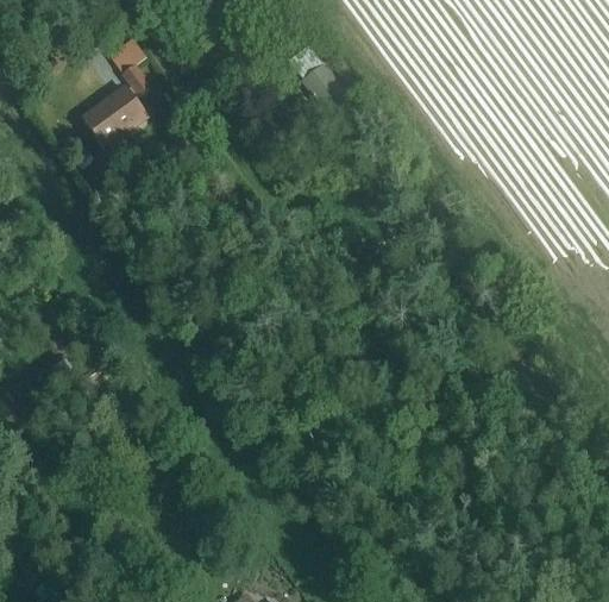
[(133,37),(110,55),(139,95),(151,86),(136,64),(146,57),(133,37)]
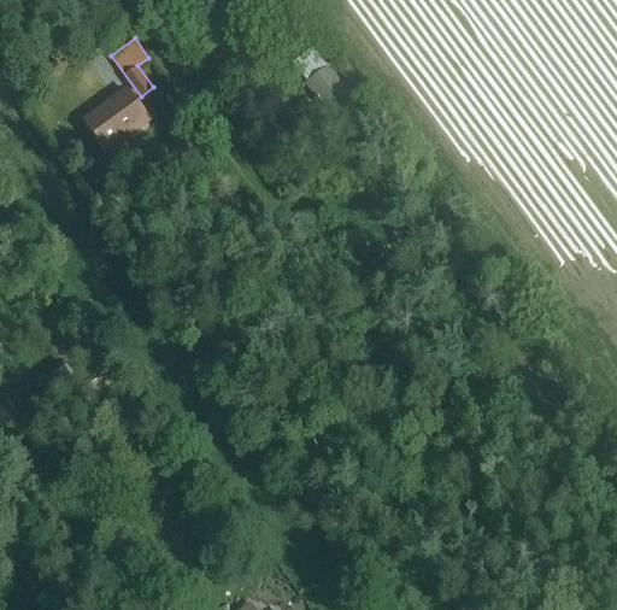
[(363,107),(330,64),(328,65),(324,62),(309,75),(311,78),(307,81),(340,125),(350,117),(357,128),(369,118),(362,109),(363,107)]
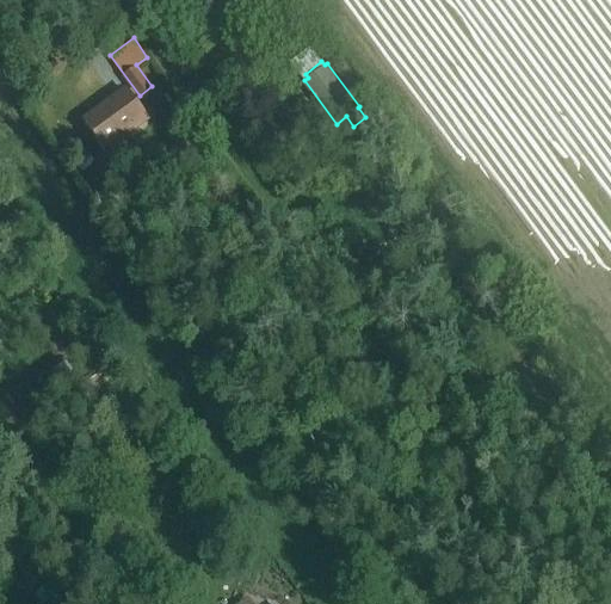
[(118,96),(85,121),(106,151),(140,125),(150,118),(127,85),(116,93),(118,96)]
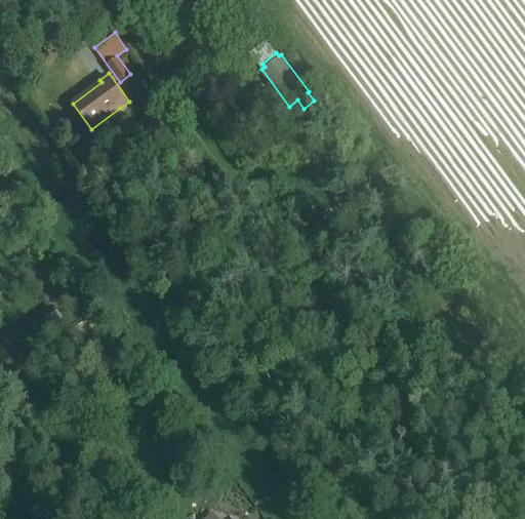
[(62,128),(73,142),(81,135),(69,121),(62,128)]
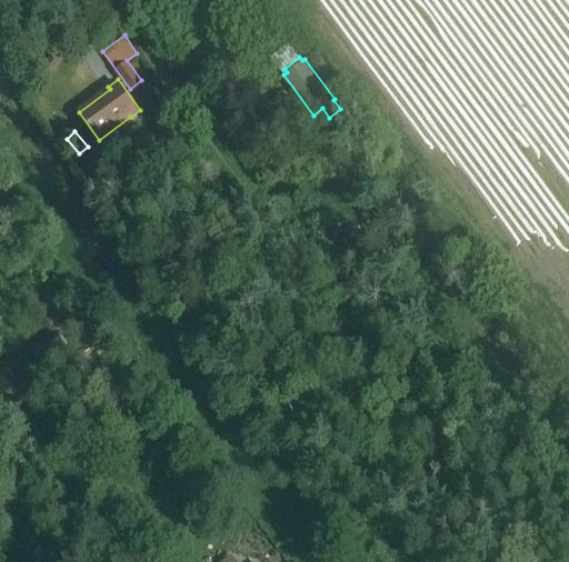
[(252,561),(242,561),(241,560),(239,561),(231,552),(217,561),(258,561),(257,559),(252,561)]
